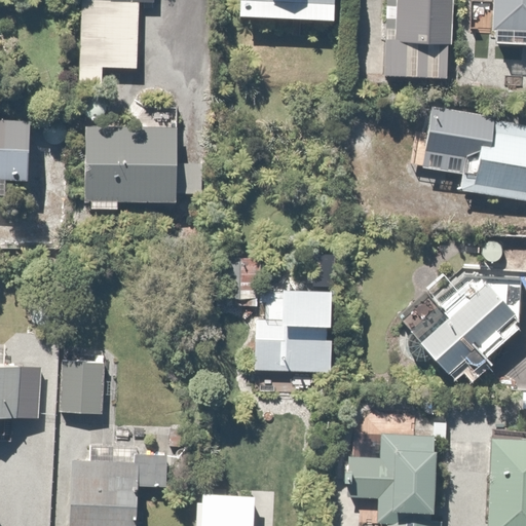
[(80,0),(79,82),(106,83),(106,66),(138,67),(139,0),(80,0)]
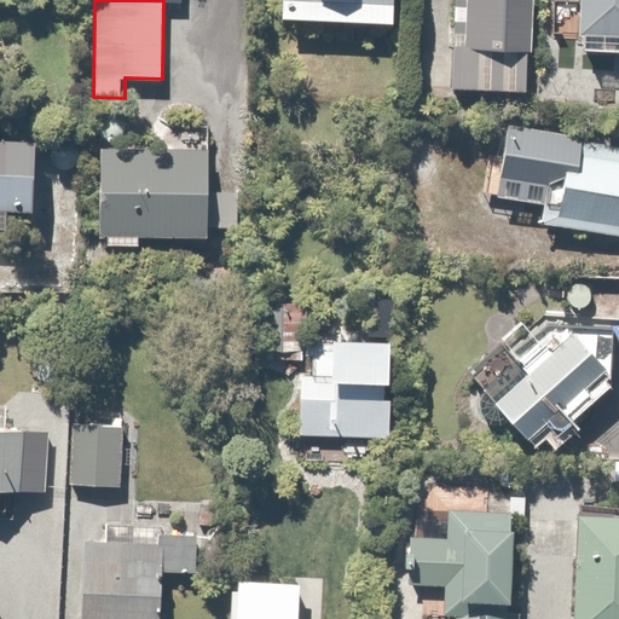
[(291,0),(290,22),(404,25),(404,0),(291,0)]
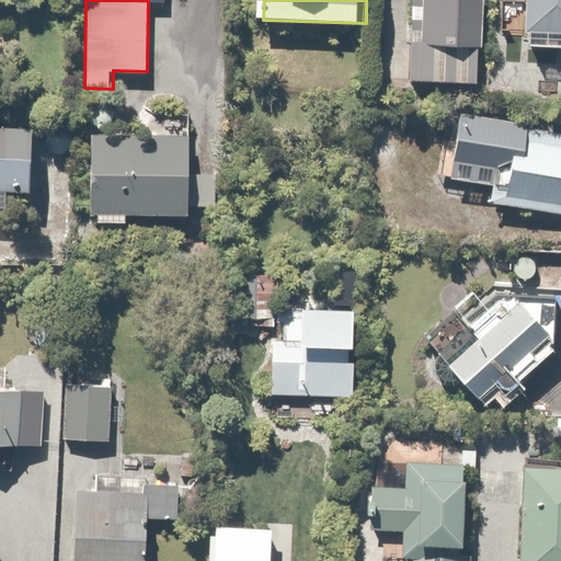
[(421,0),(419,83),(483,86),(485,0),(421,0)]
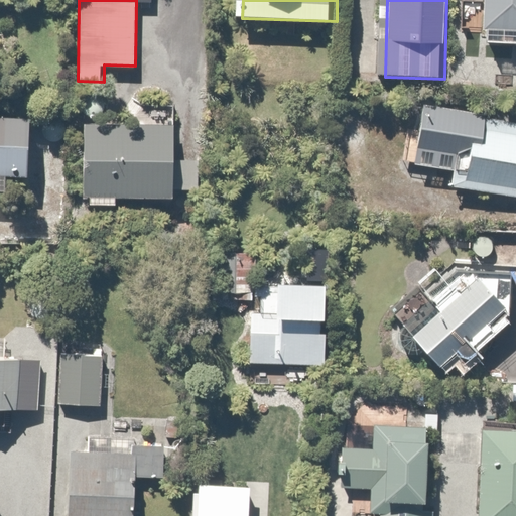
[(515,0),(496,0),(496,47),(515,47),(515,0)]
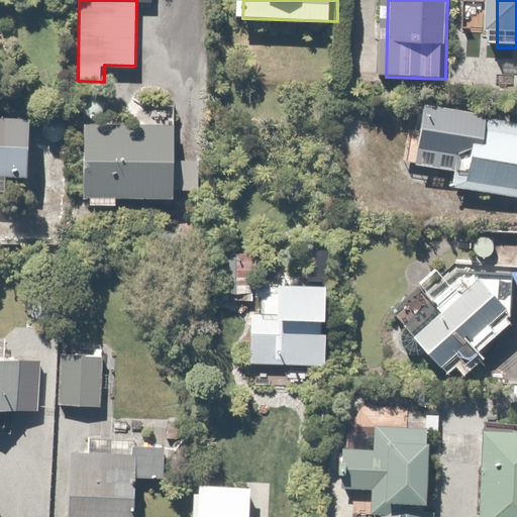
[(494,114),(426,103),(422,127),(406,124),(400,163),(458,173),(456,187),(516,196),(516,138),(490,134),(494,114)]
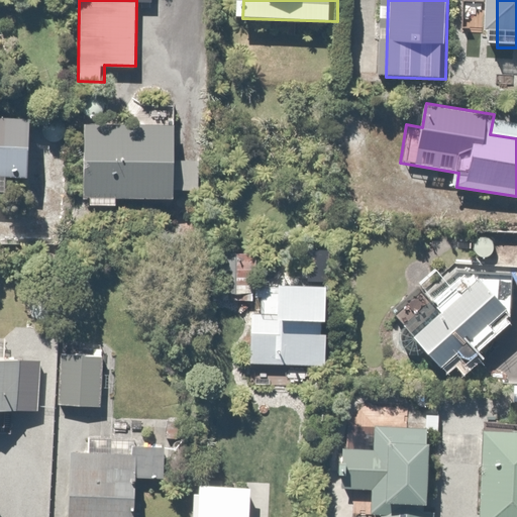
[(39,116),(0,114),(0,190),(12,191),(12,177),(37,178),(39,116)]
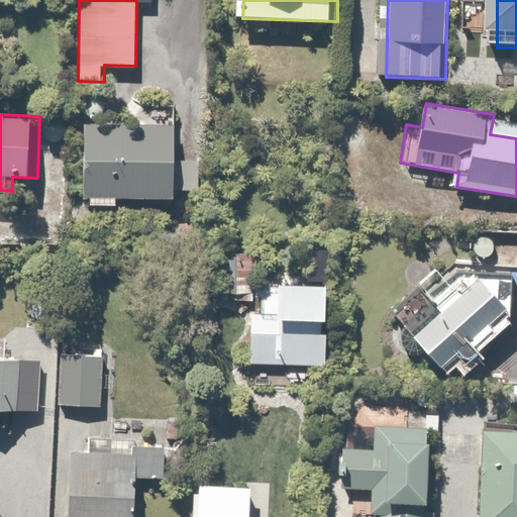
[(180,123),(89,123),(88,193),(90,193),(90,206),(124,206),(124,199),(179,199),(180,123)]
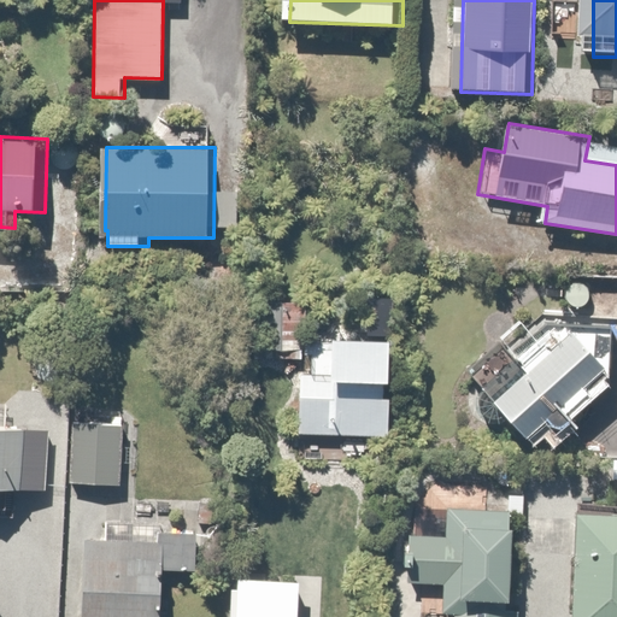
[(610,382),(612,327),(542,323),(541,340),(521,359),(529,368),(499,395),(544,442),(610,382)]
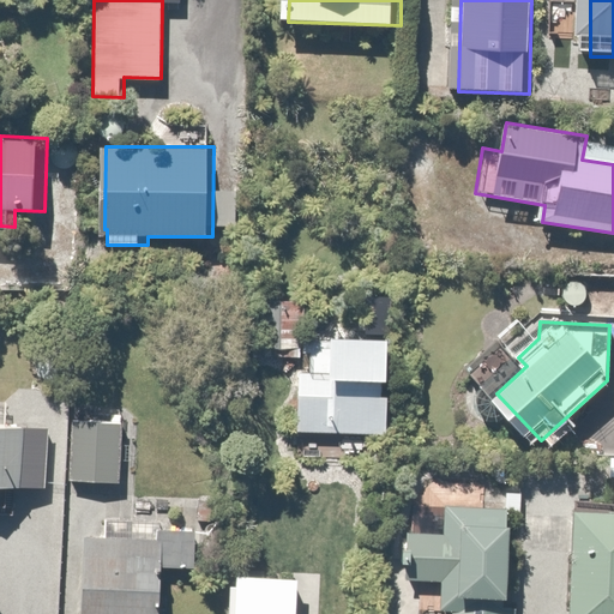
[(301,389),(300,433),(389,434),(389,381),(397,381),(397,337),(301,336),(301,368),(289,368),(289,389),(301,389)]
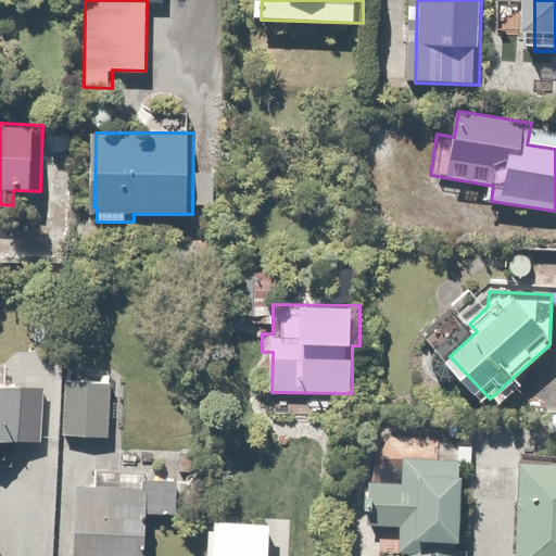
[(112,381),(66,381),(65,433),(111,434),(112,381)]
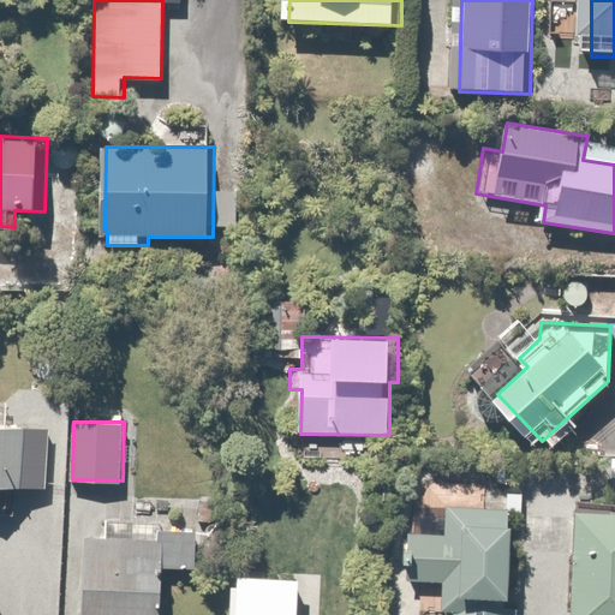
[(51,428),(0,425),(0,490),(25,491),(25,487),(49,487),(51,428)]
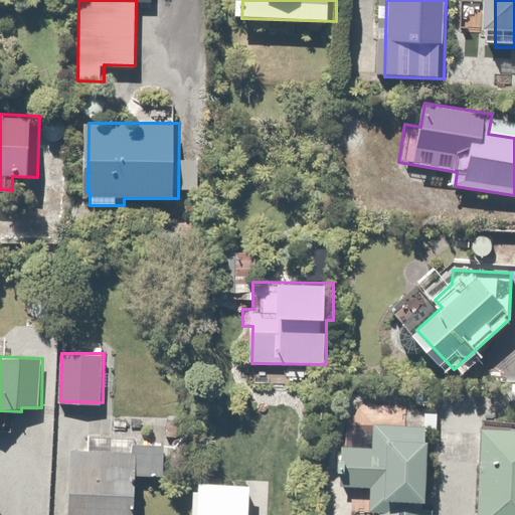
[(374,446),(347,447),(348,487),(371,486),(371,514),(438,514),(439,514),(425,514),(425,501),(441,501),(440,449),(428,449),(427,425),(374,426),(374,446)]
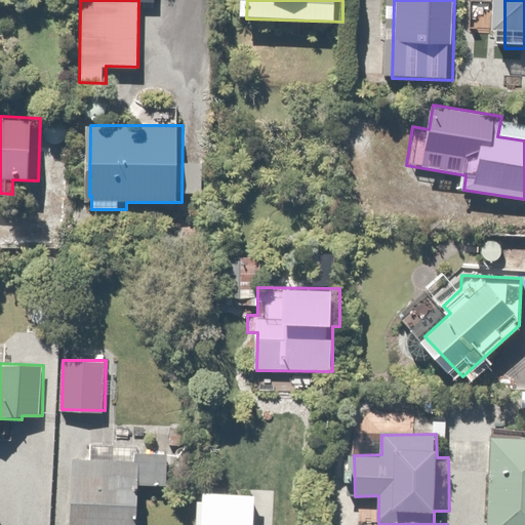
[(524,524),(524,444),(496,444),(495,524),(524,524)]
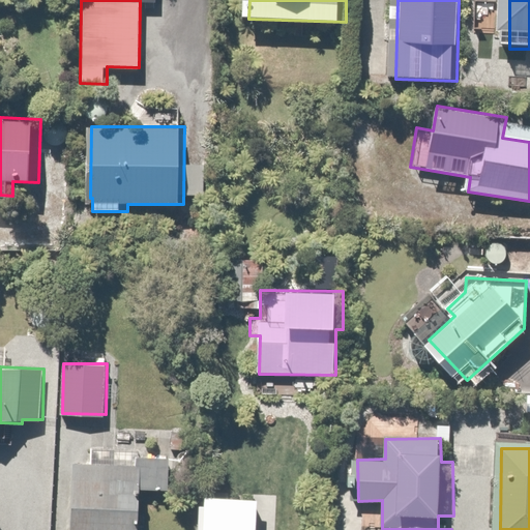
[(125,464),(67,464),(66,529),(131,529),(133,487),(163,488),(163,458),(125,458),(125,464)]
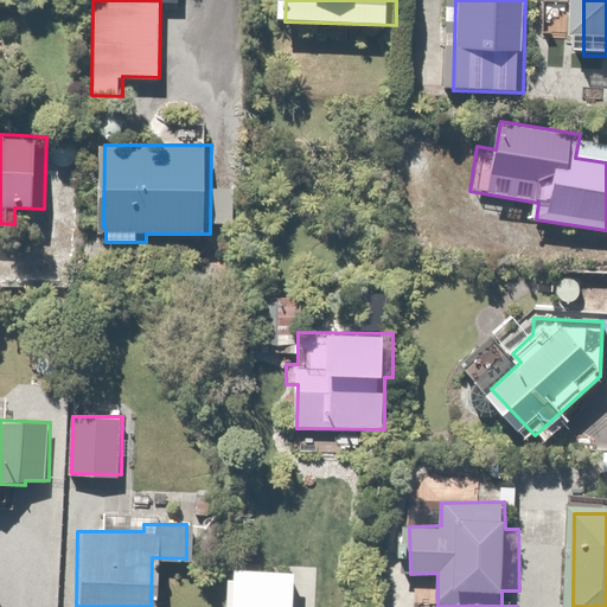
[(295,606),(296,595),(254,594),(254,606),(295,606)]
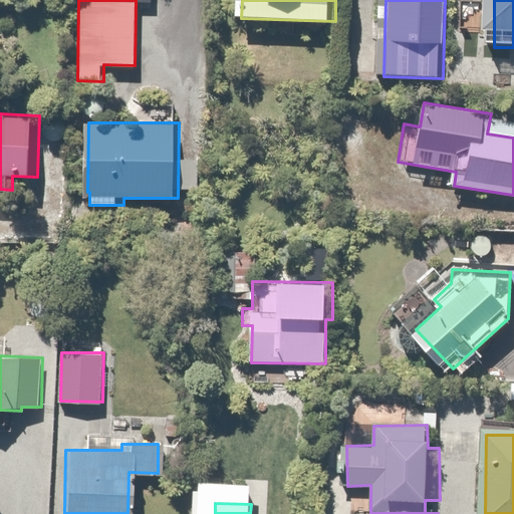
All buildings are outlined.
